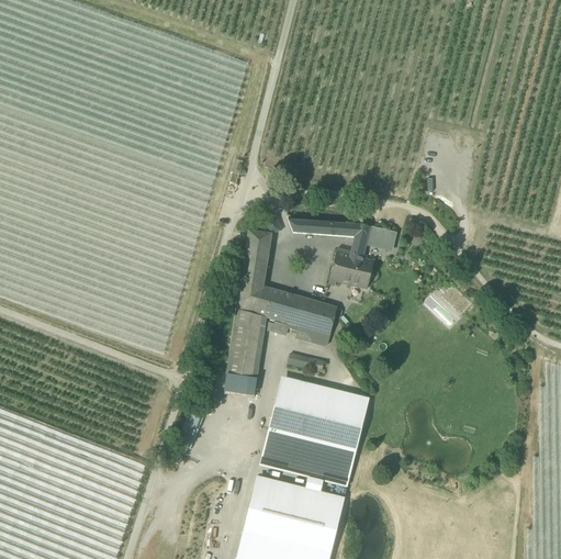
[(240,172),(233,170),(229,180),(237,182),(240,172)]
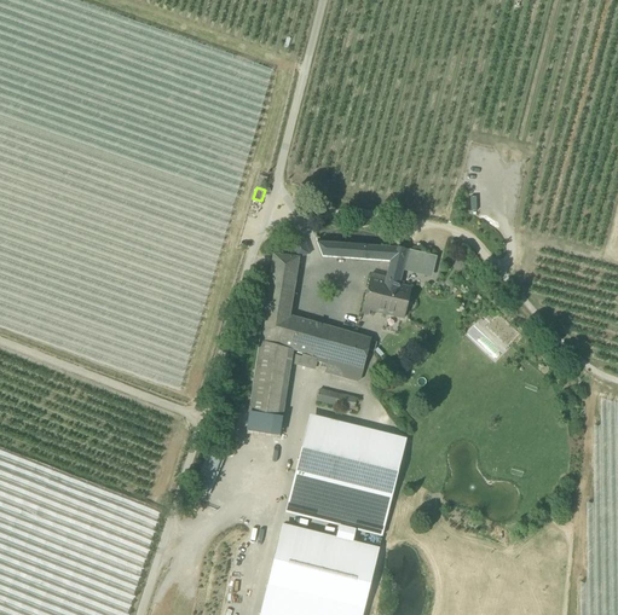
[(293,241),(298,255),(310,251),(306,238),(293,241)]
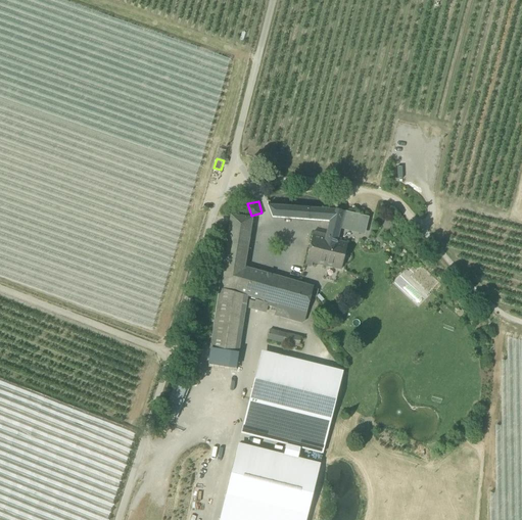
[(334,220),(337,207),(269,203),(274,215),(331,219),(334,220)]
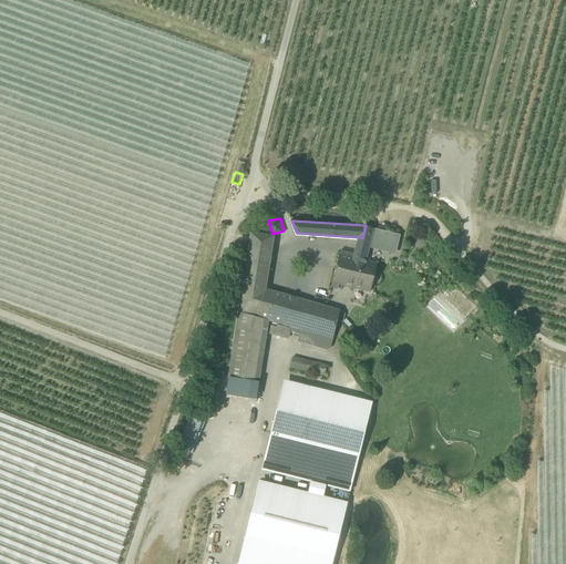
[(362,238),(359,237),(354,253),(354,256),(367,258),(370,244),(395,250),(400,235),(374,228),(374,227),(366,225),(362,238)]
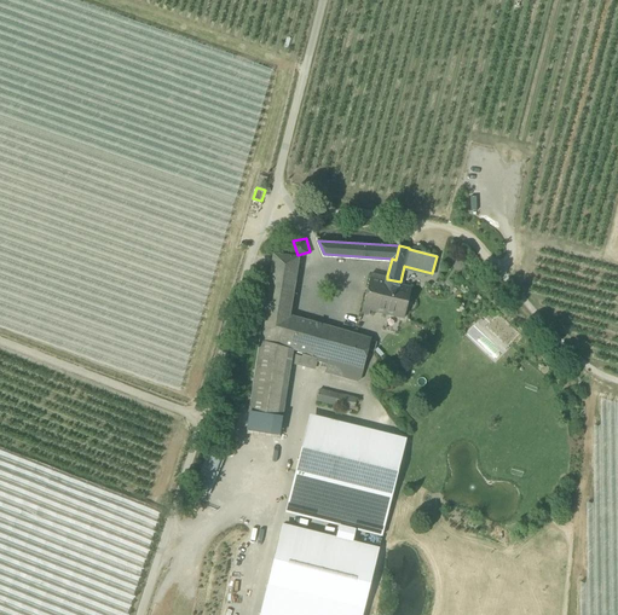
[(261,337),(286,344),(290,313),(300,255),(298,255),(275,253),(267,299),(261,337)]
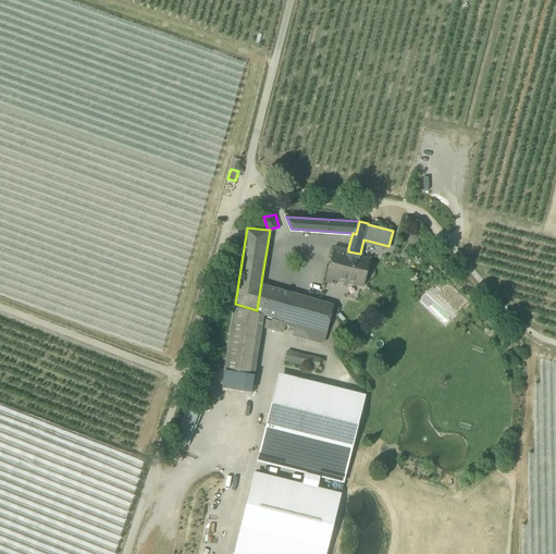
[(348,251),(348,248),(335,245),(326,280),(333,282),(334,278),(365,285),(371,257),(360,254),(348,251)]
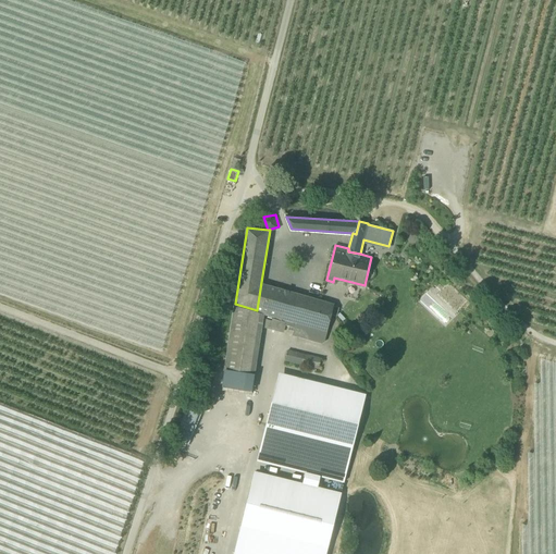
[(335,304),(261,282),(257,310),(264,312),(297,321),(328,330),(335,304)]
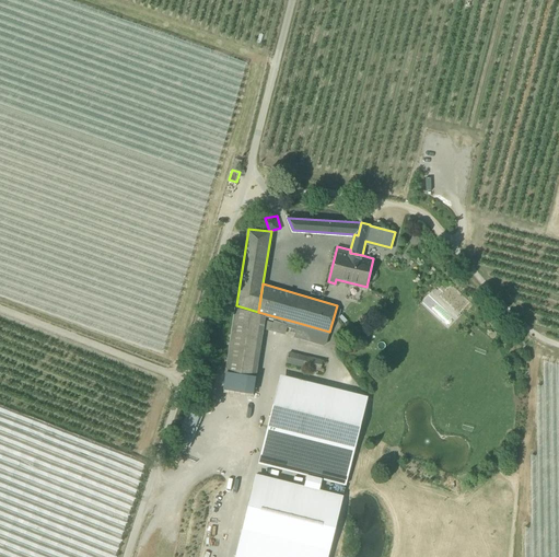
[(257,376),(266,314),(258,312),(236,305),(226,372),(257,376)]
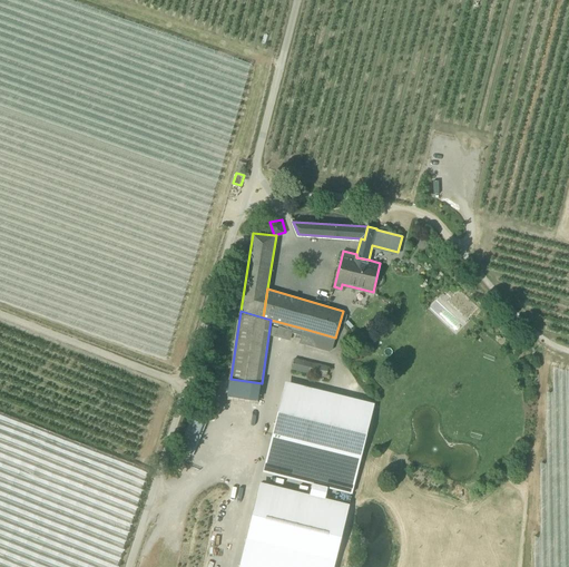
[(331,350),(333,348),(335,338),(304,329),(301,341),(331,350)]
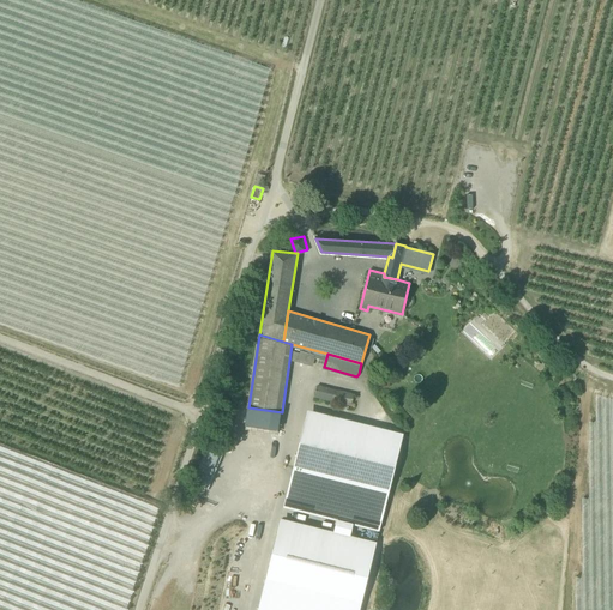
[(316,394),(353,404),(355,393),(318,384),(316,394)]
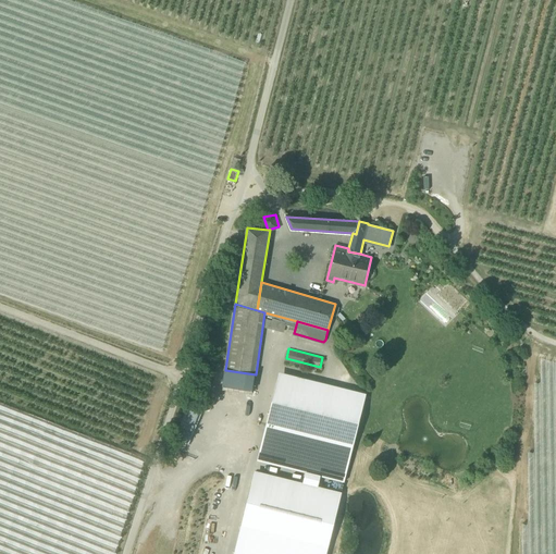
[(281,371),(268,422),(354,443),(366,393),(281,371)]
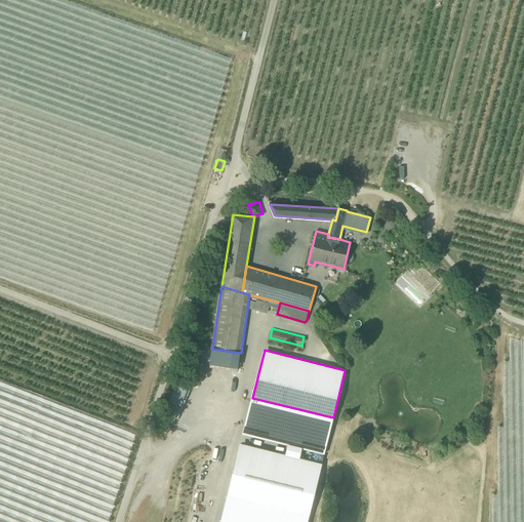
[(238,355),(212,351),(210,363),(236,367),(238,355)]
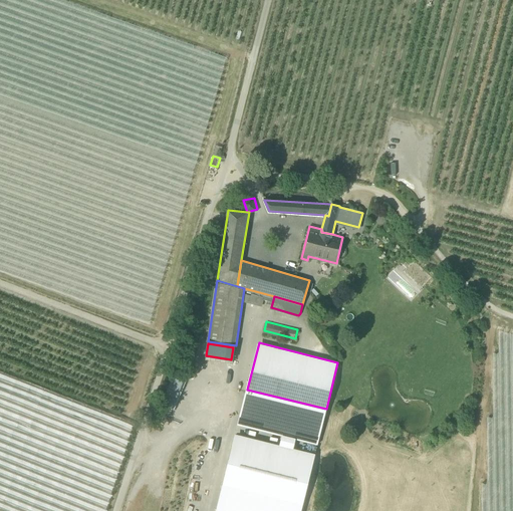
[(317,444),(326,409),(247,390),(238,425),(317,444)]
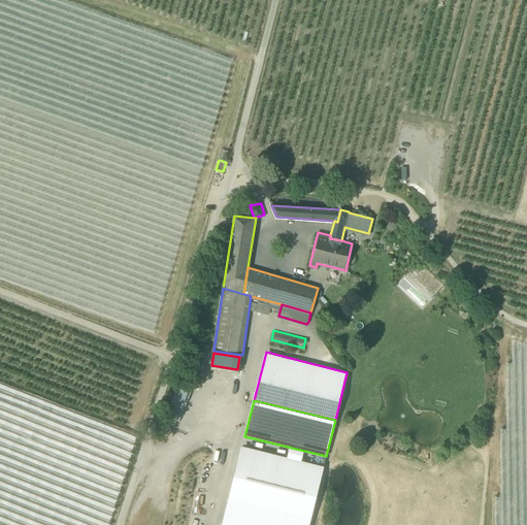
[(174,426),(177,420),(166,416),(163,421),(174,426)]
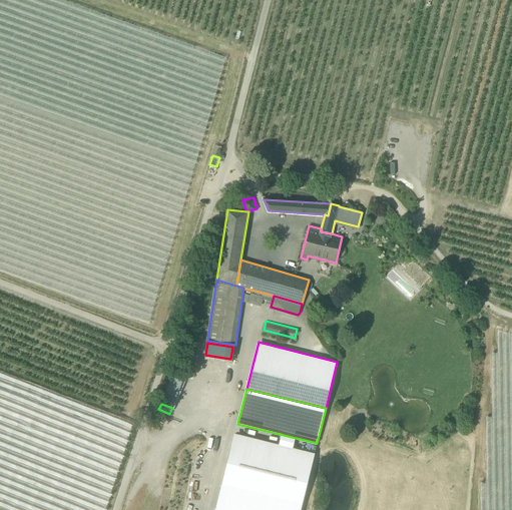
[(235,433),(233,443),(312,463),(315,453),(235,433)]
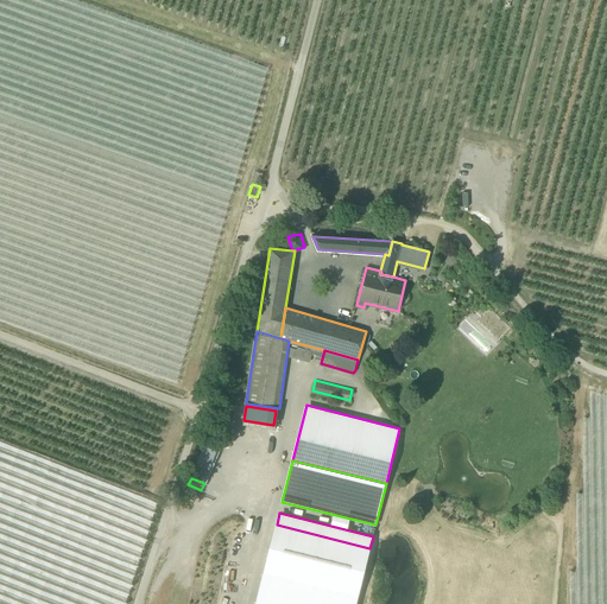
[(277,525),(265,572),(359,596),(370,548),(277,525)]
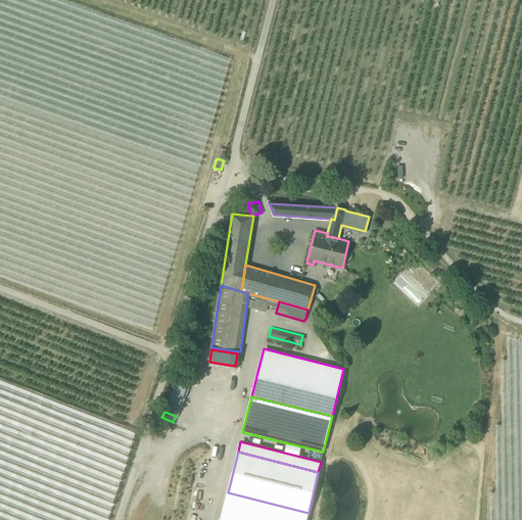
[(305,519),(309,513),(228,492),(220,519),(305,519)]
